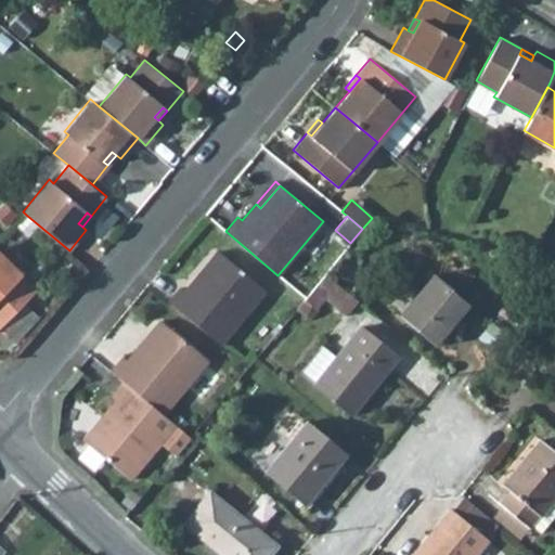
[(222,254),(218,249),(198,273),(203,278),(222,254)]
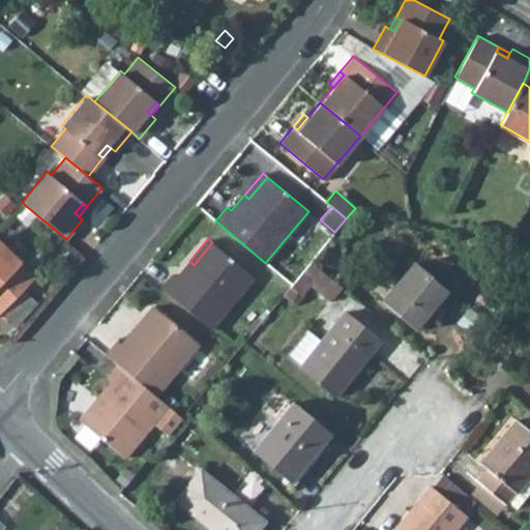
[(0,311),(35,276),(0,241),(0,311)]
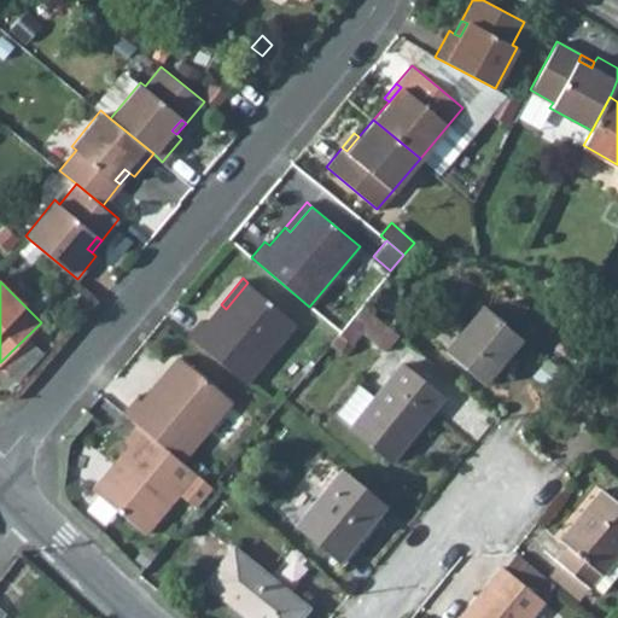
[(245,383),(296,324),(248,283),(226,309),(221,304),(205,322),(200,319),(187,334),(245,383)]
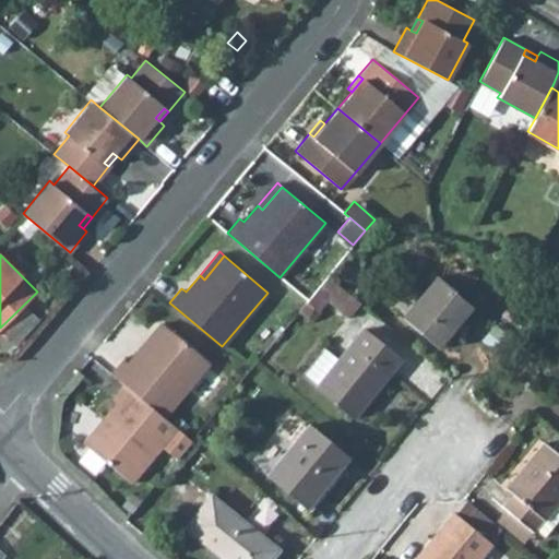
[(317,310),(326,298),(348,316),(360,302),(328,275),(307,299),(306,301),(317,310)]
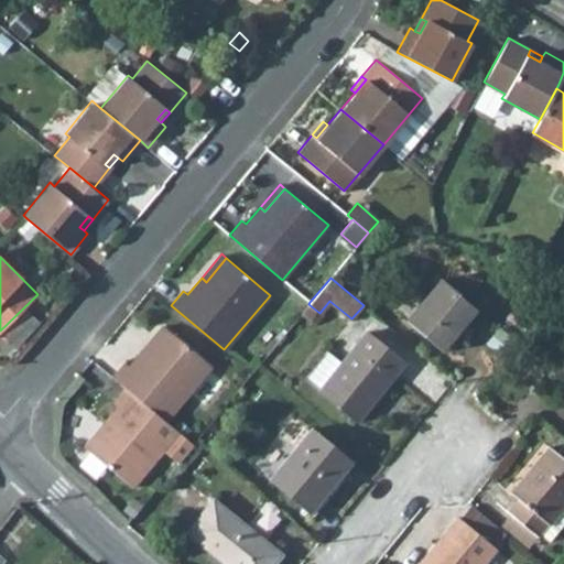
[(442,349),(475,308),(440,280),(407,321),(442,349)]
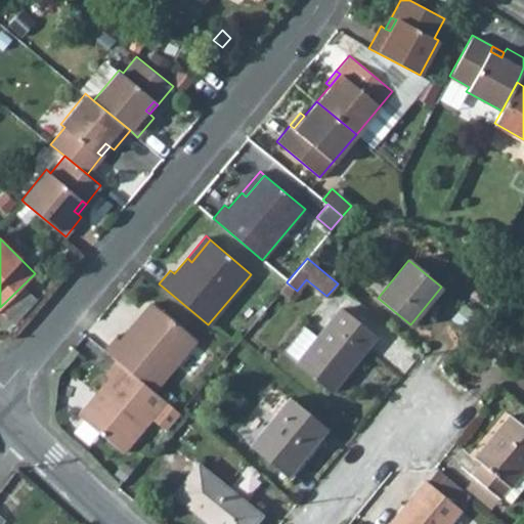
[(155,306),(150,302),(132,324),(136,328),(155,306)]
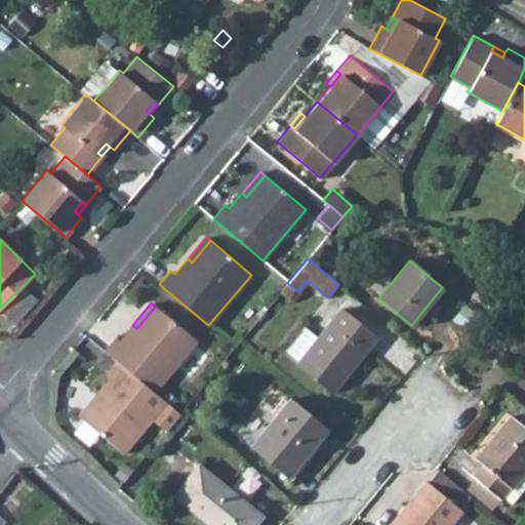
[(154,392),(196,340),(155,307),(136,328),(132,325),(119,340),(115,337),(104,351),(116,360),(154,392)]
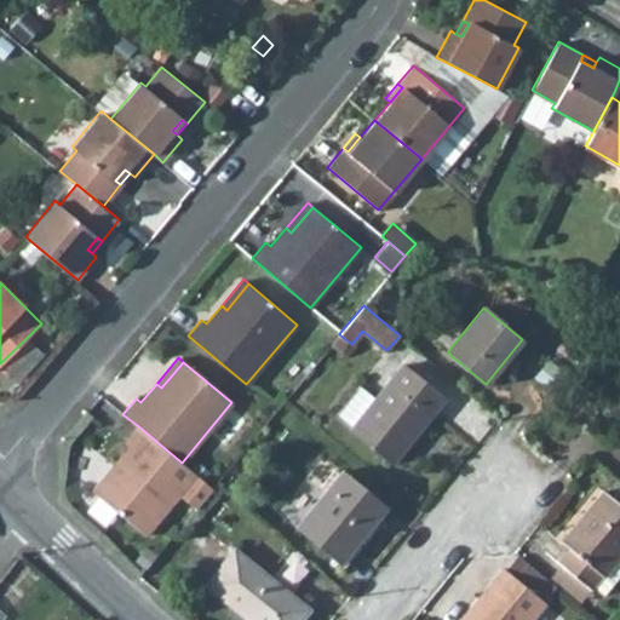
[(391,463),(443,397),(402,363),(374,397),(351,426),(349,429),(391,463)]
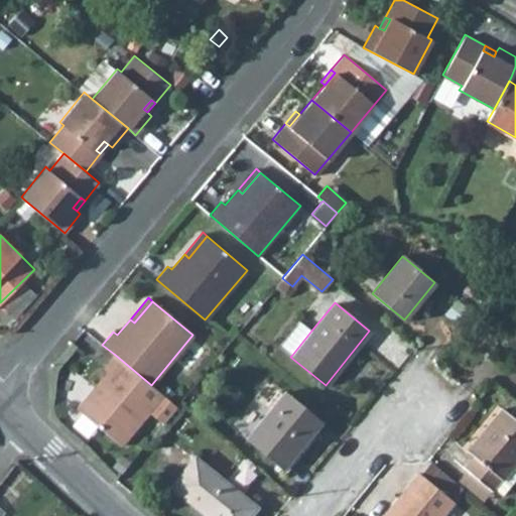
[(297,319),(278,344),(292,355),(311,331),(297,319)]
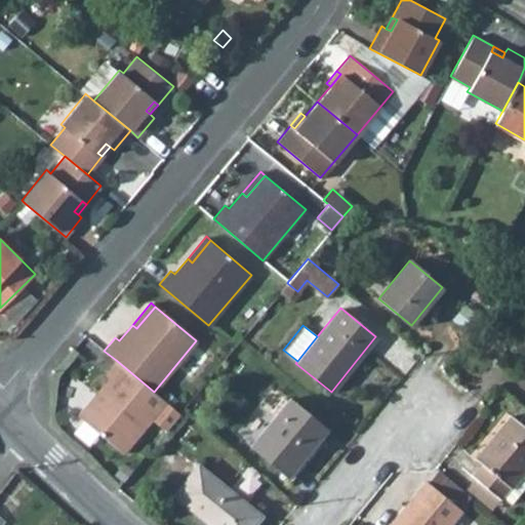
[(154,392),(116,360),(105,374),(109,377),(95,393),(101,397),(82,418),(123,453),(151,418),(165,430),(178,413),(154,392)]
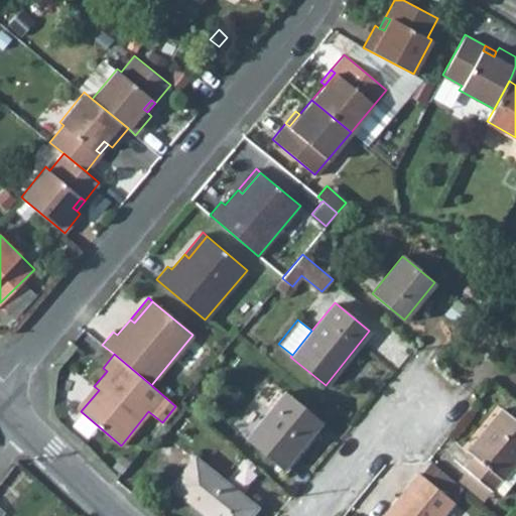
[(99,390),(94,386),(76,408),(81,411),(99,390)]
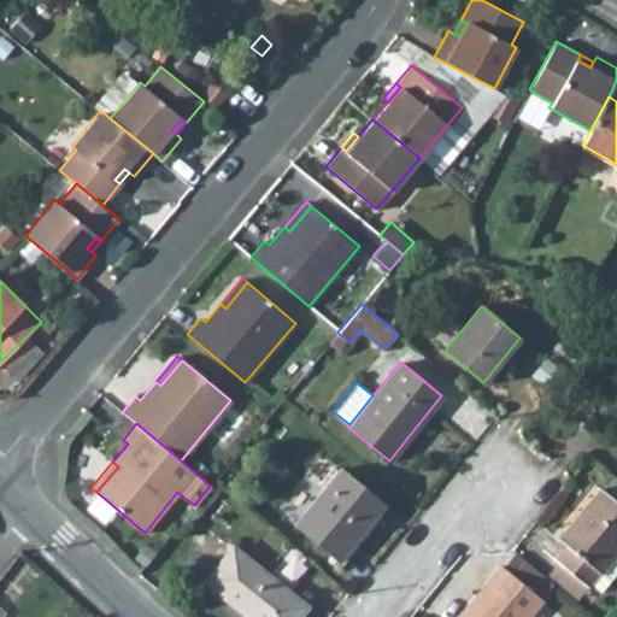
[(336,560),(383,505),(339,468),(293,523),(336,560)]
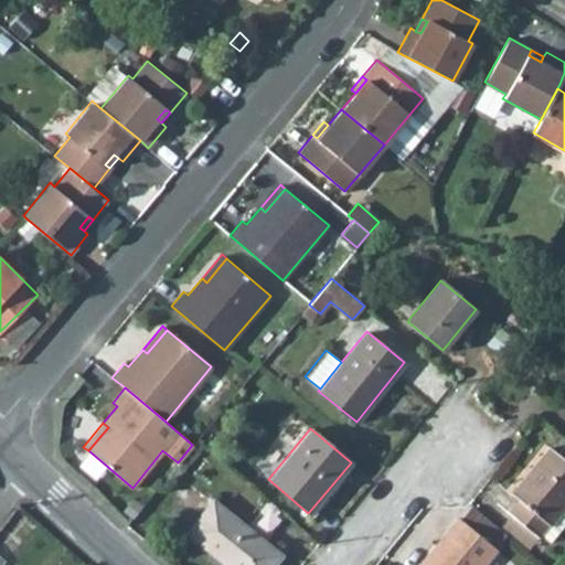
[(518,499),(507,512),(511,515),(536,536),(537,536),(540,533),(564,501),(564,448),(562,446),(556,452),(548,446),(510,493),(518,499)]
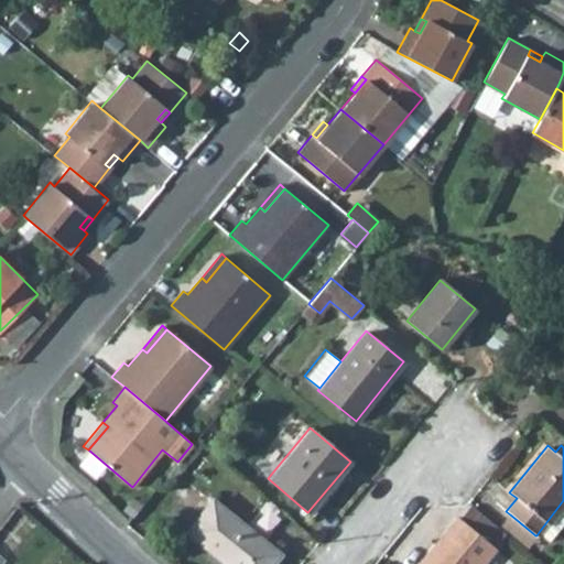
[(210,497),(185,530),(213,552),(227,563),(269,563),(279,552),(210,497)]
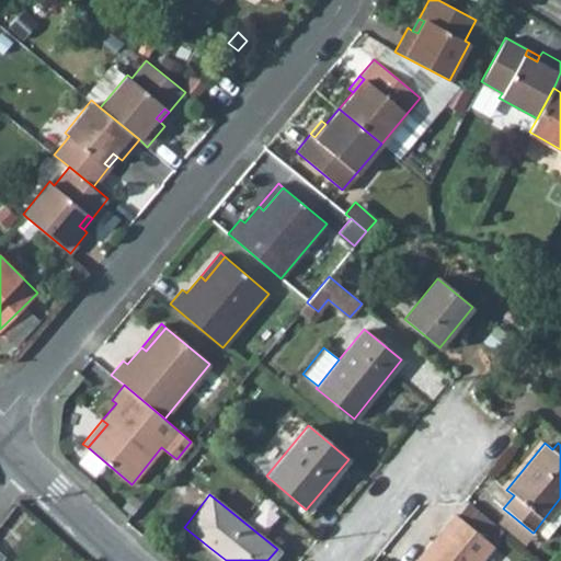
[(560,497),(536,529),(547,537),(560,518),(560,497)]
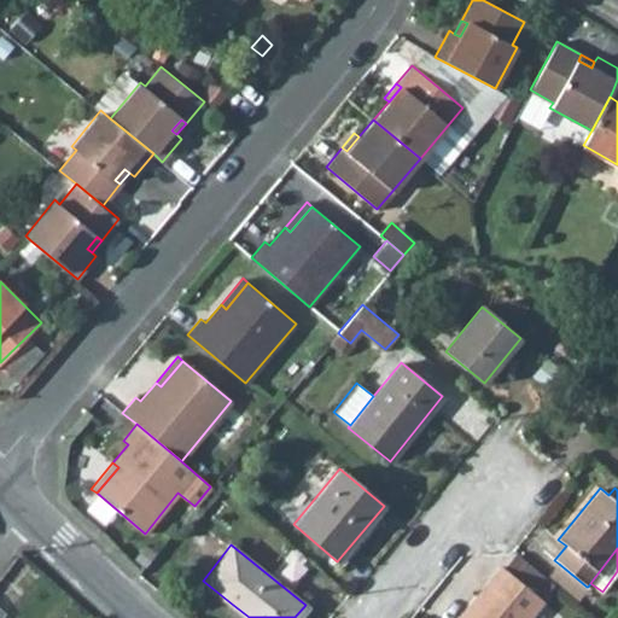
[(552,583),(517,554),(505,569),(541,598),(552,583)]
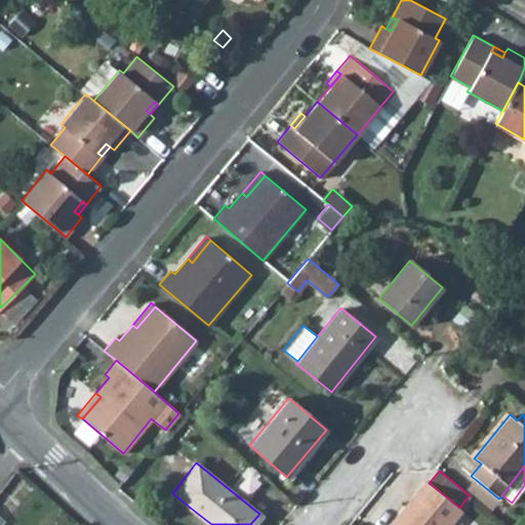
[(468,488),(491,507),(498,498),(475,479),(468,488)]
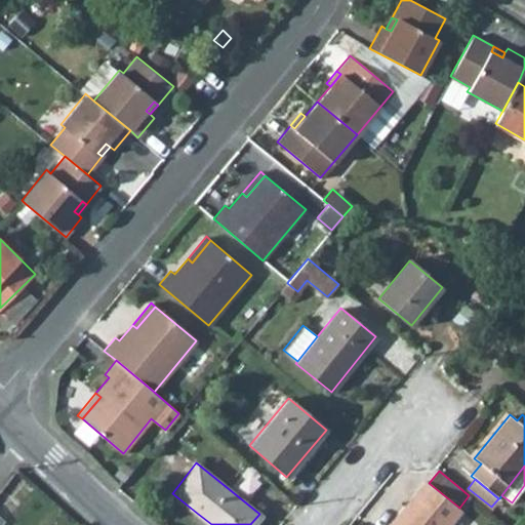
[(449,524),(462,511),(459,508),(429,483),(426,481),(405,507),(412,513),(409,517),(405,514),(396,524),(449,524)]
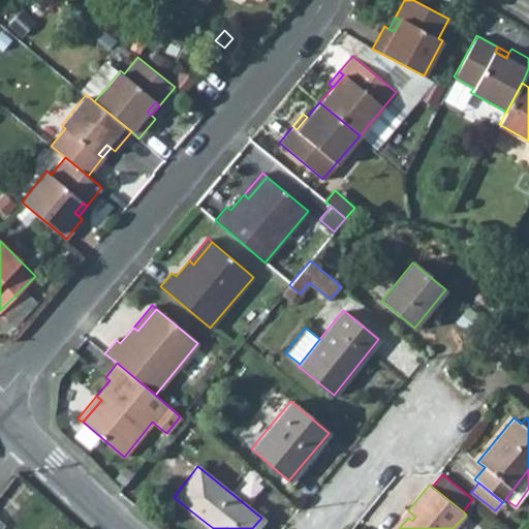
[(415,517),(408,510),(393,528),(399,528),(408,518),(412,521),(415,517)]
